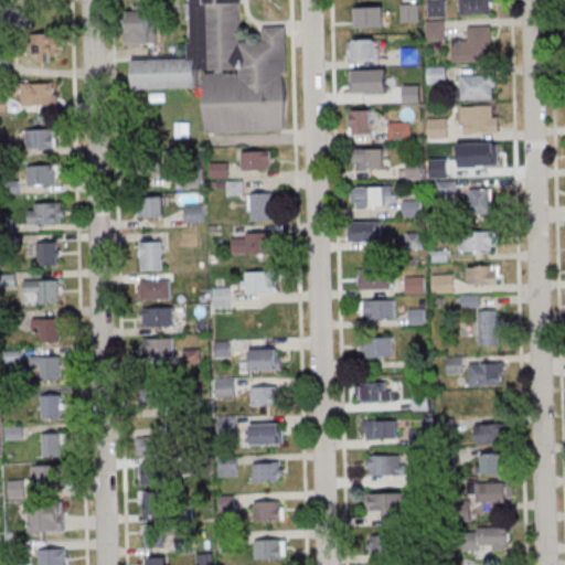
[(189,0),(190,61),(129,63),(129,92),(203,89),(204,136),(286,134),(284,76),(289,76),(288,27),(260,28),(260,43),(241,43),(240,0),(189,0)]
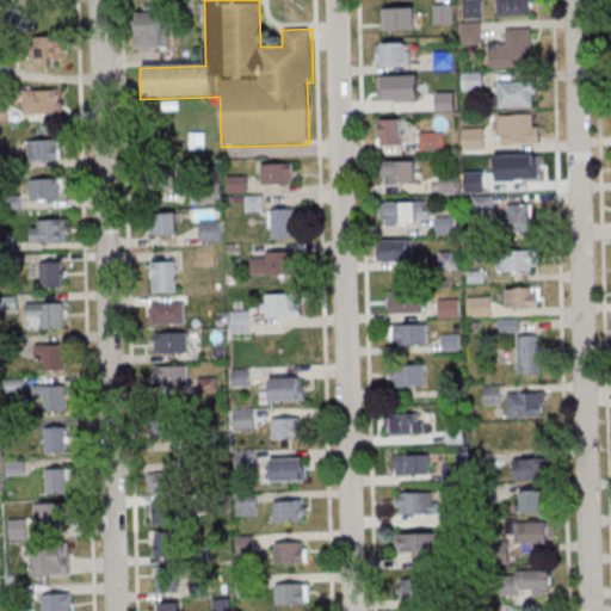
[(532,16),(532,0),(497,0),(498,16),(532,16)]
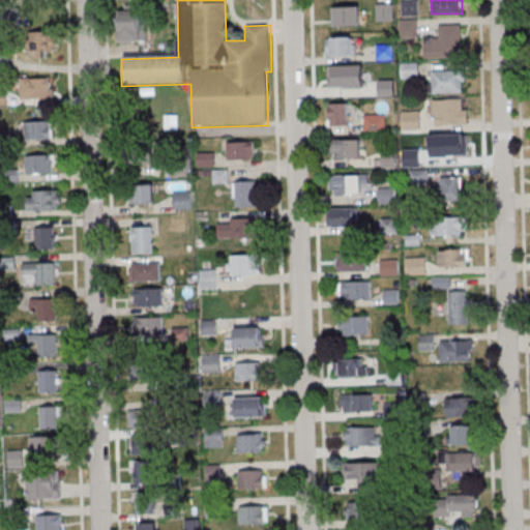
[(404,15),(418,15),(418,2),(404,2),(404,15)]
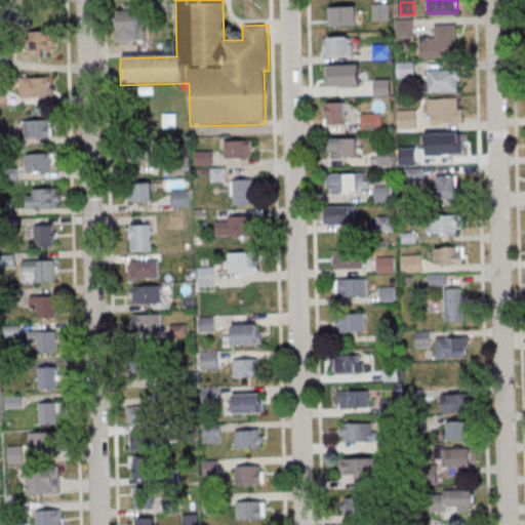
[(374,19),(389,19),(389,4),(374,4),(374,19)]
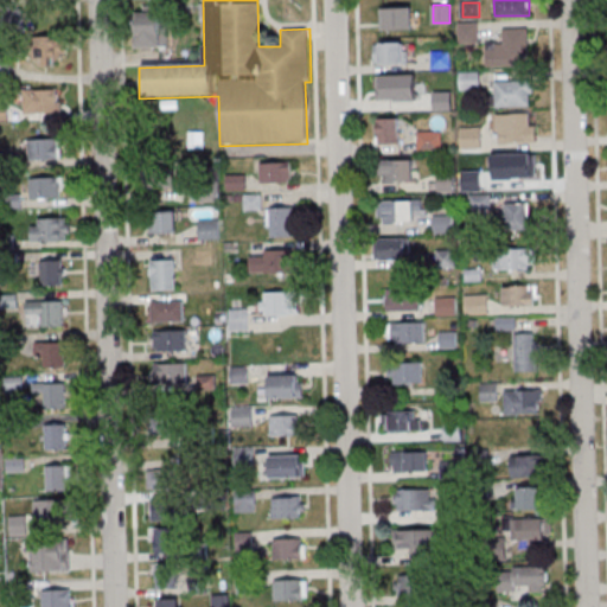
[(413,7),(378,7),(378,30),(413,30),(413,7)]
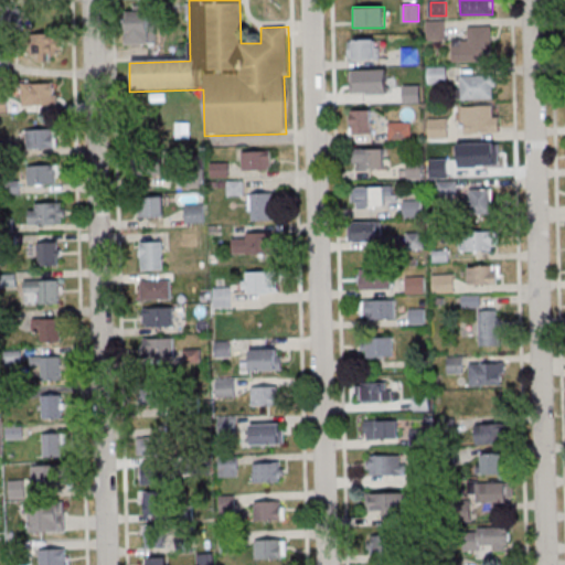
[(127,44),(155,44),(155,10),(127,10),(127,44)]
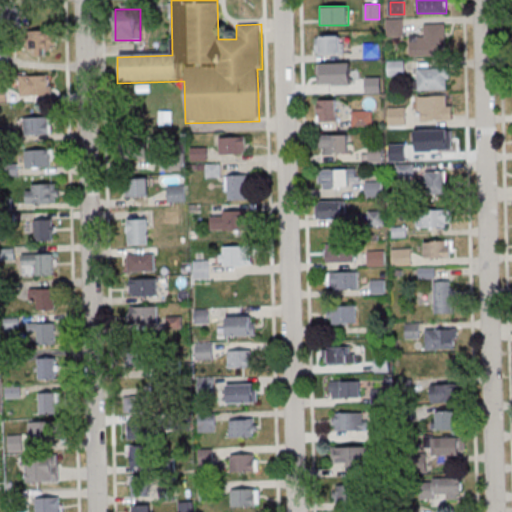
[(390,36),(403,35),(402,20),(389,21),(390,36)]
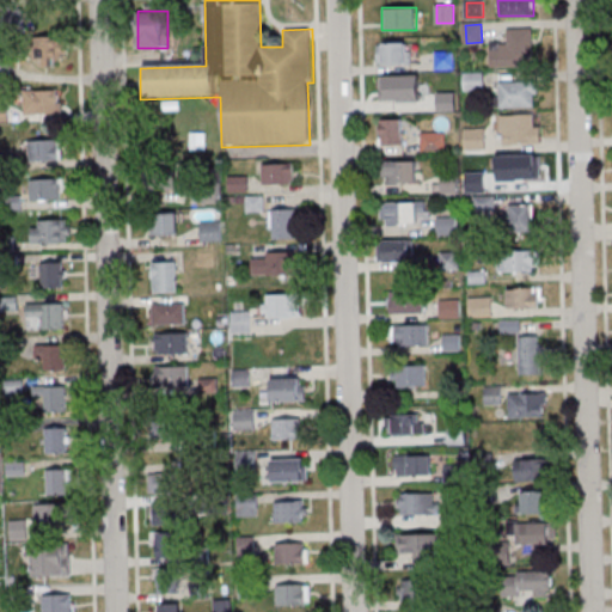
[(532,30),(506,30),(506,67),(532,67),(532,30)]
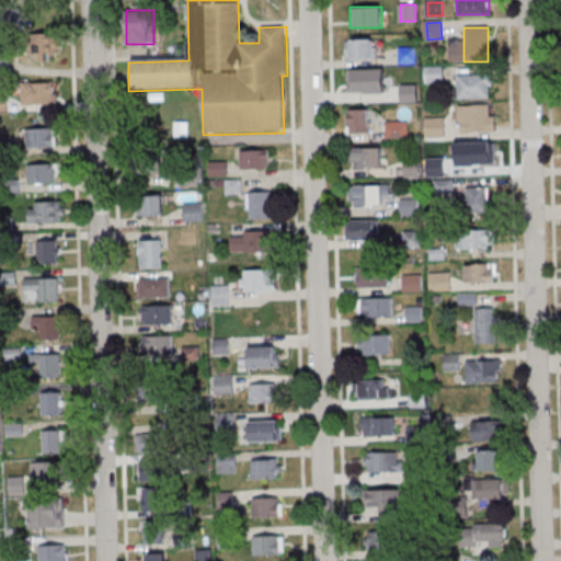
[(34,61),(52,61),(52,53),(63,53),(63,34),(34,34),(34,61)]
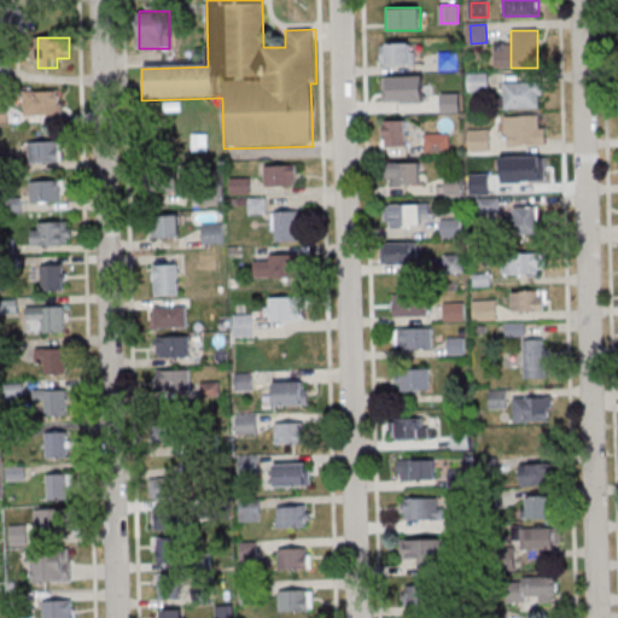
[(379,64),(415,64),(415,42),(379,42),(379,64)]
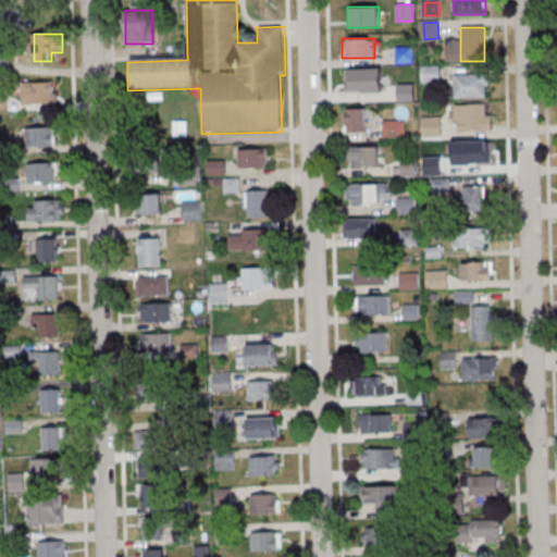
[(413,62),(413,47),(395,47),(395,62),(413,62)]
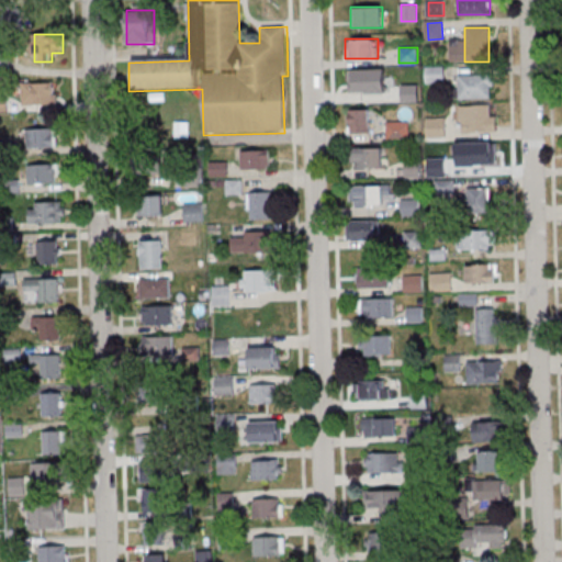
[(427,86),(444,86),(444,68),(427,68),(427,86)]
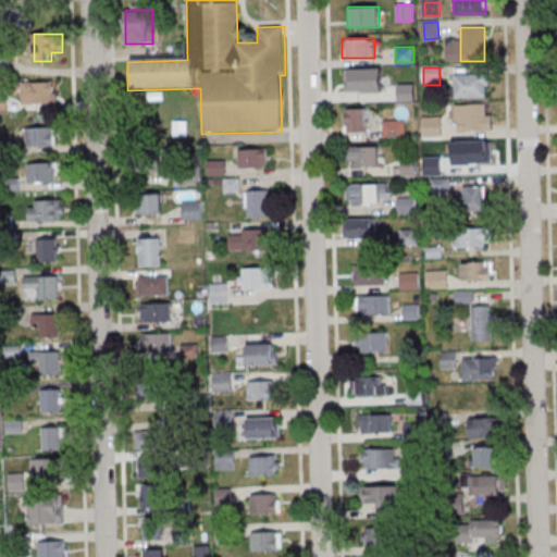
[(371,71),(342,71),(342,89),(371,89),(371,71)]
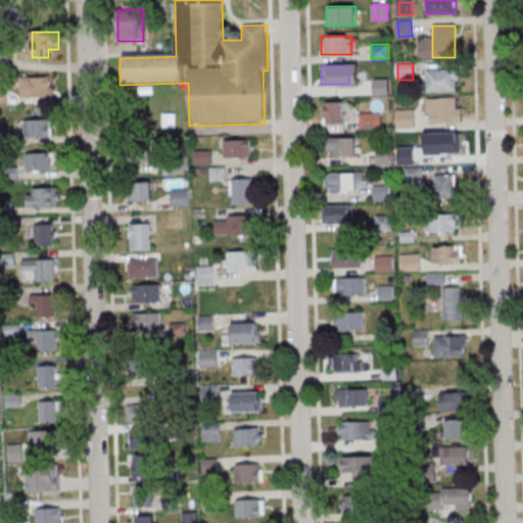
[(426,93),(458,93),(458,72),(426,72),(426,93)]
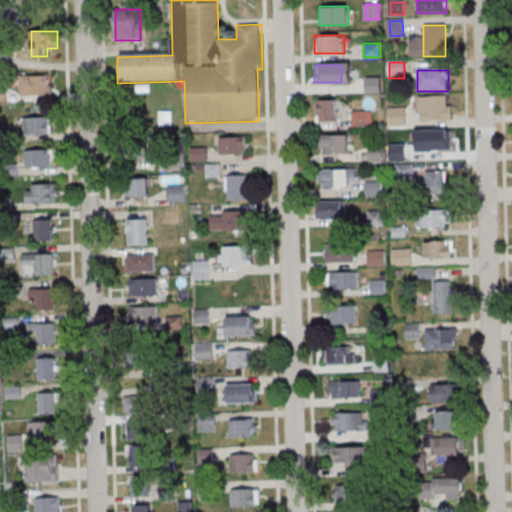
[(19,76),(19,96),(52,96),(52,76),(19,76)]
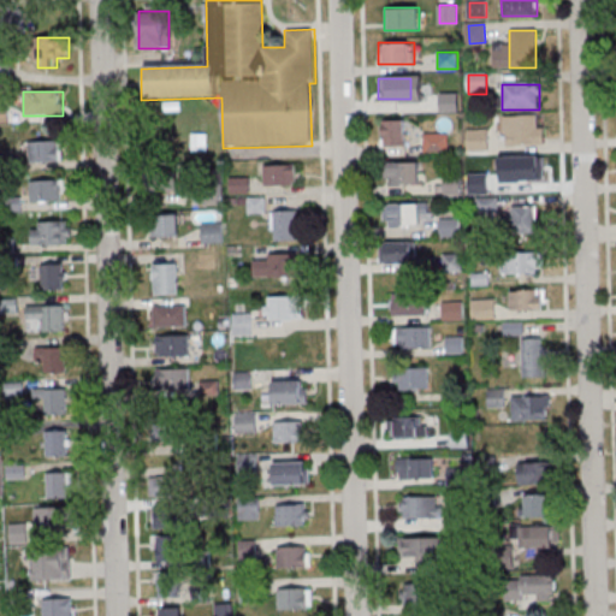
[(457,113),(457,96),(439,96),(439,113),(457,113)]
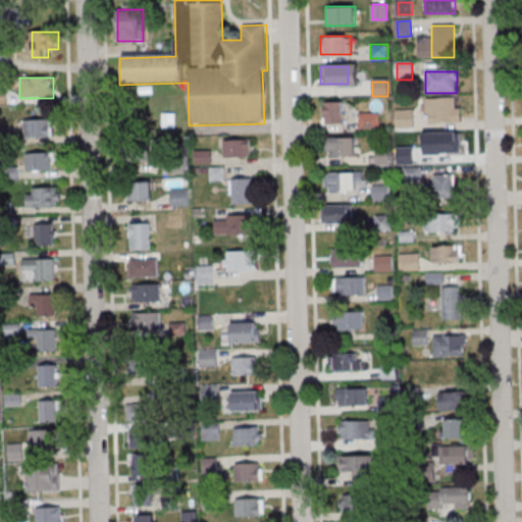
[(456,107),(456,99),(425,99),(425,123),(462,123),(462,107),(456,107)]
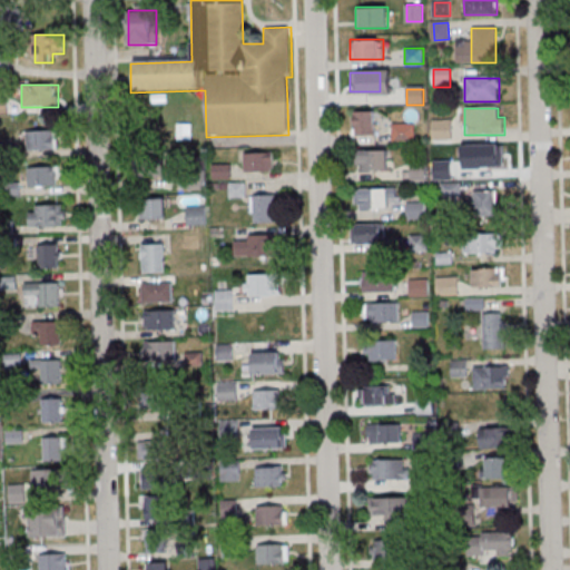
[(352,135),(375,135),(375,110),(352,110),(352,135)]
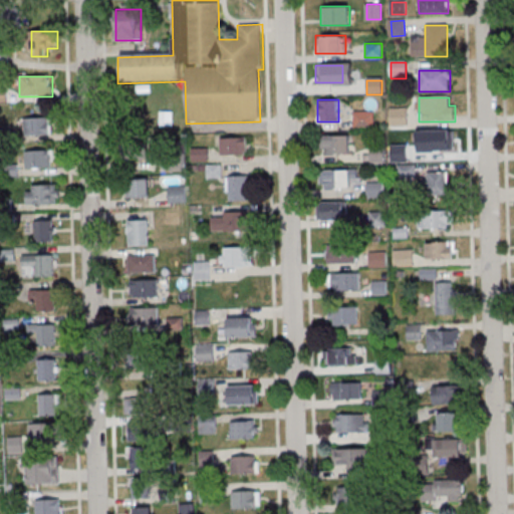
[(391,126),(408,126),(408,108),(391,108),(391,126)]
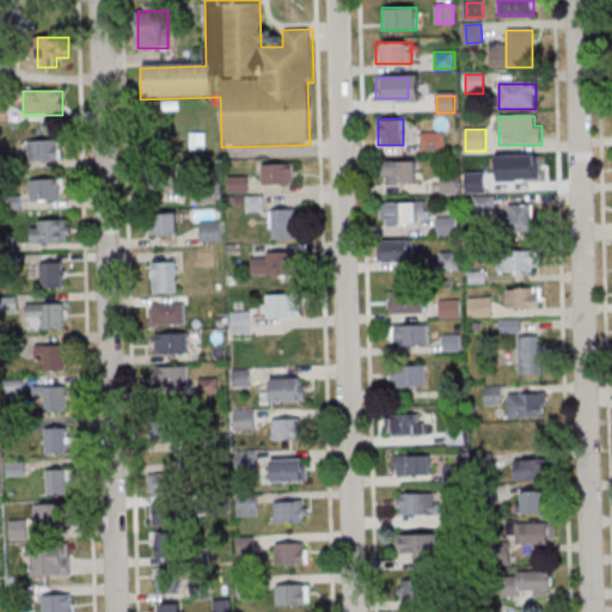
[(446,132),(420,132),(420,152),(446,152),(446,132)]
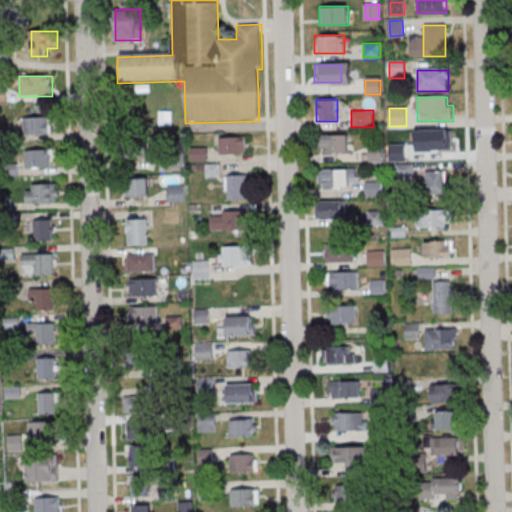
[(50,118),(22,118),(22,136),(50,136),(50,118)]
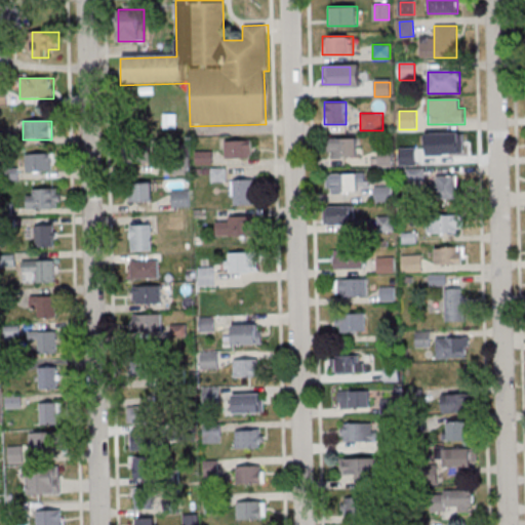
[(405,156),(416,156),(416,151),(434,151),(434,132),(405,132),(405,156)]
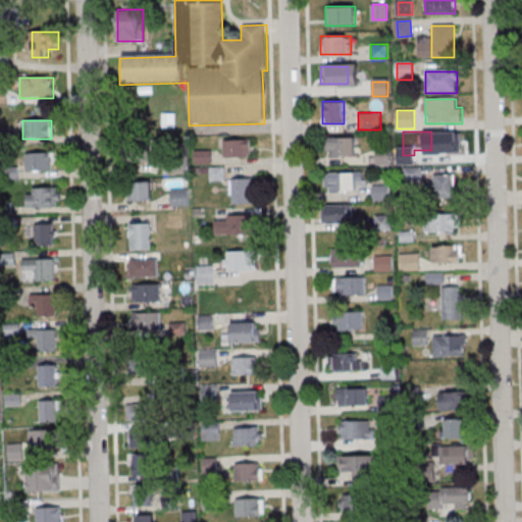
[(330,140),(354,139),(354,157),(330,157),(330,140)]
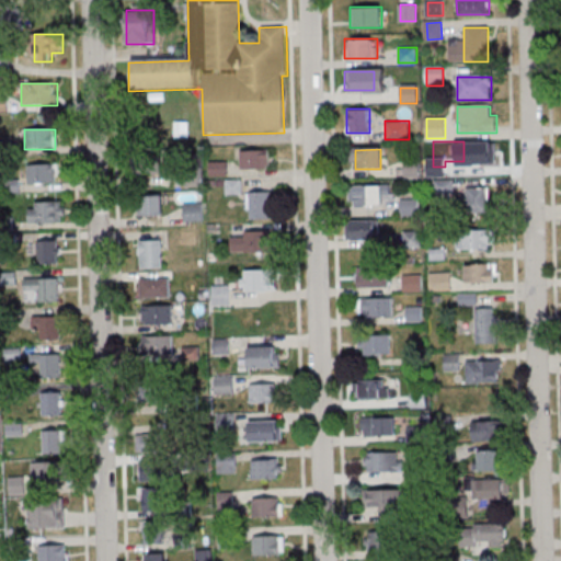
[(240,151),(265,150),(266,170),(240,170),(240,151)]
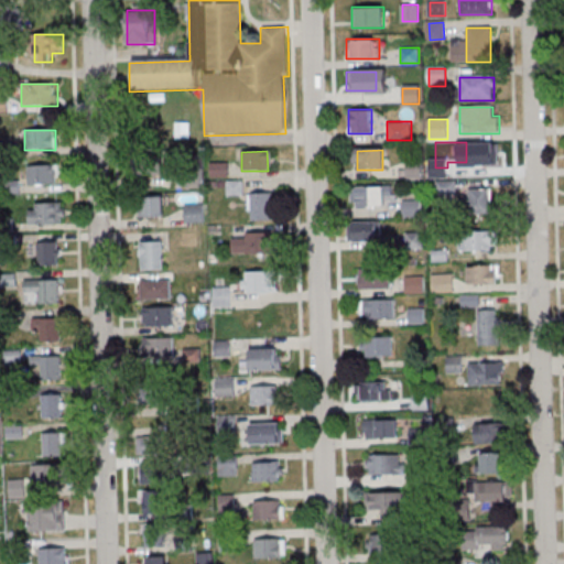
[(141,175),(166,175),(166,152),(141,152),(141,175)]
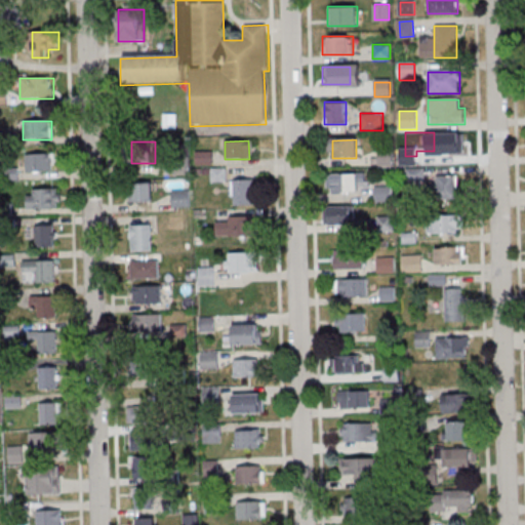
[(392,165),(392,150),(378,150),(378,165),(392,165)]
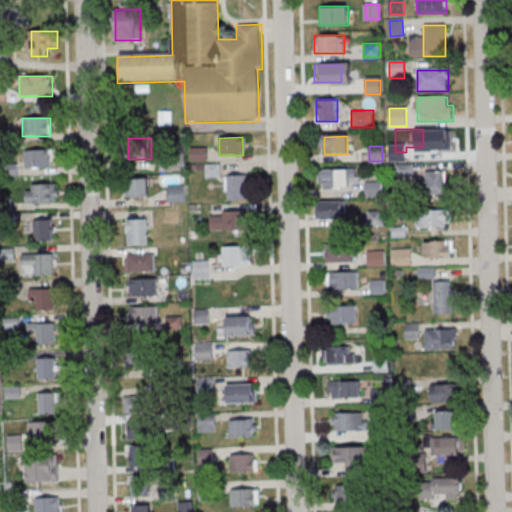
[(206,158),(206,148),(190,148),(191,159),(206,158)]
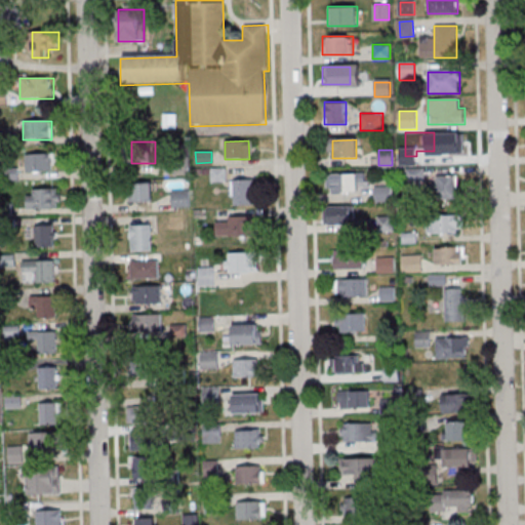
[(51,171),(51,154),(26,154),(26,171),(51,171)]
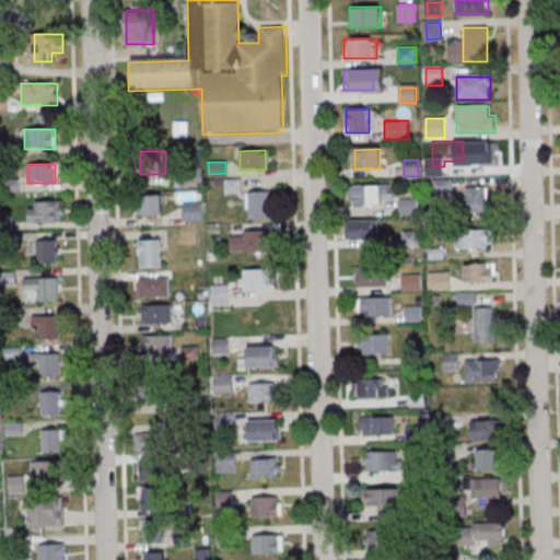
[(451,181),(433,181),(433,191),(451,191),(451,181)]
